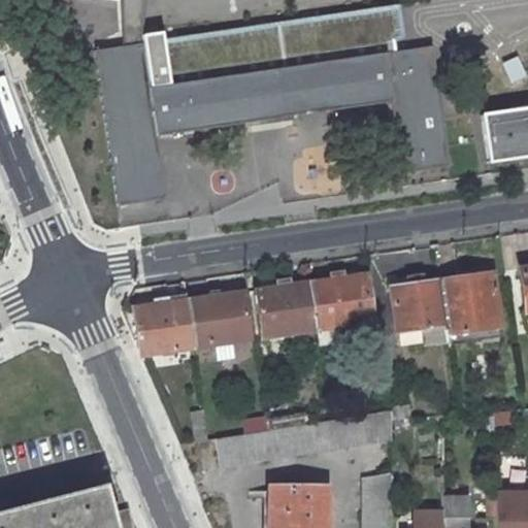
[(85,0),(55,0),(58,14),(87,10),(85,0)]
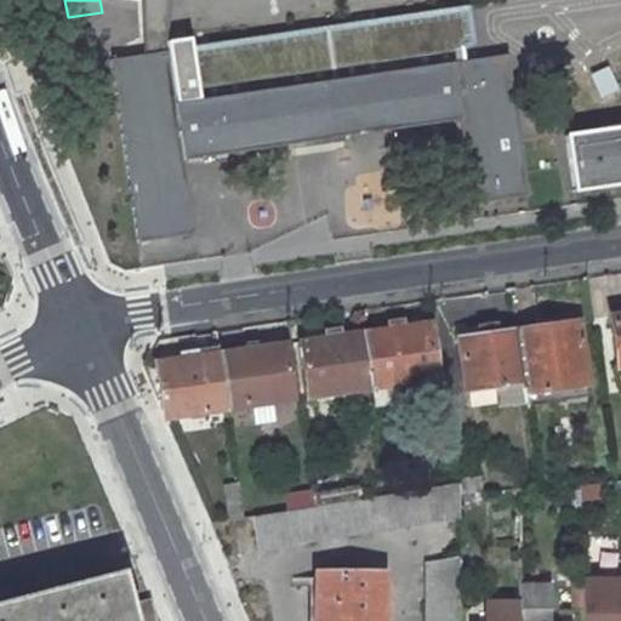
[(109,60),(136,243),(193,235),(182,161),(459,120),(471,204),(528,195),(507,56),(174,104),(166,51),(109,60)]
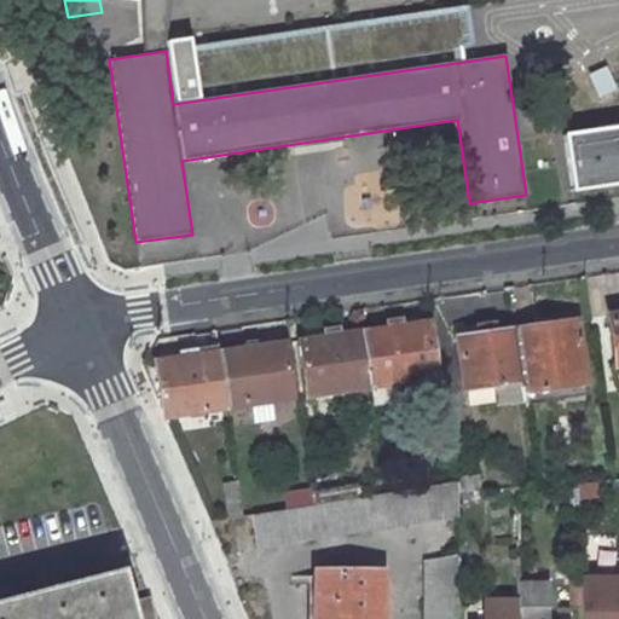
[(597,98),(614,90),(605,69),(586,77),(597,98)]
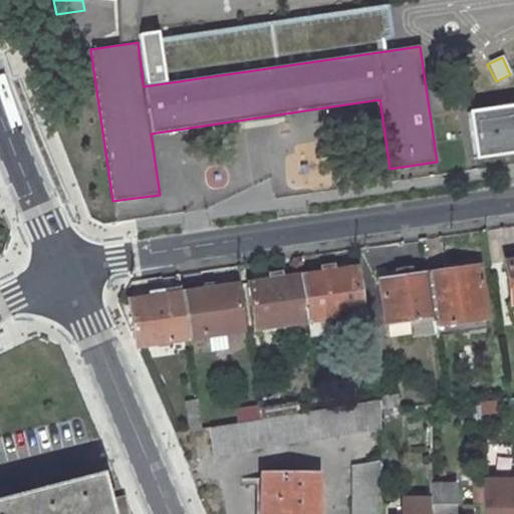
[(513,153),(513,104),(467,111),(474,160),(513,153)]
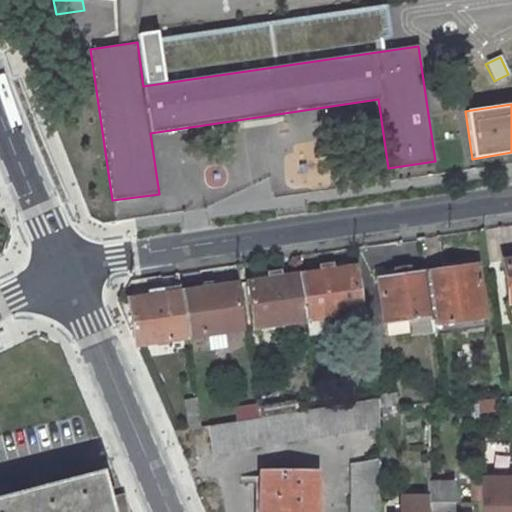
[(287,190),(328,188),(326,144),(285,146),(287,190)]
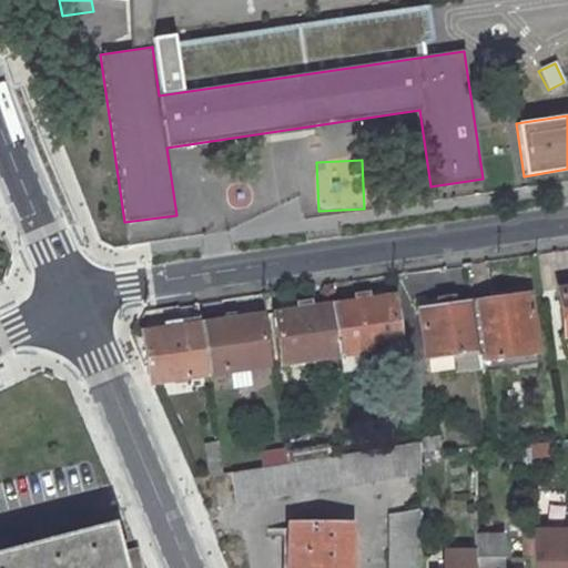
[(567,287),(557,290),(567,358),(567,287)]
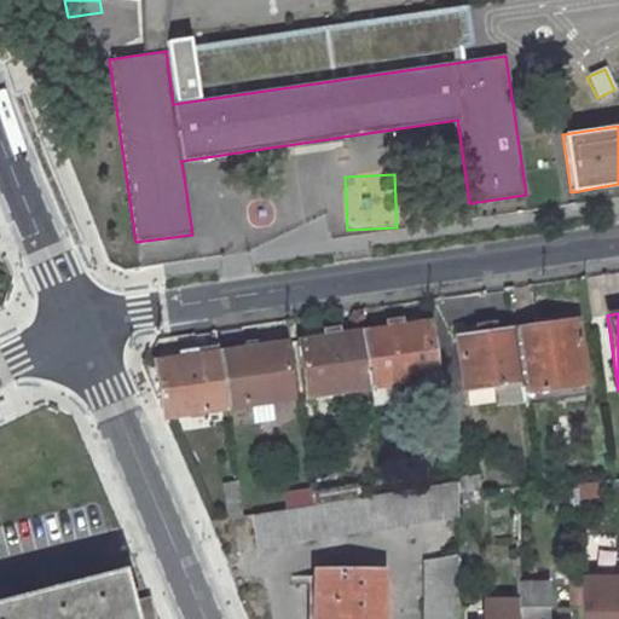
[(574,322),(514,330),(522,381),(524,393),(583,385),(574,322)]
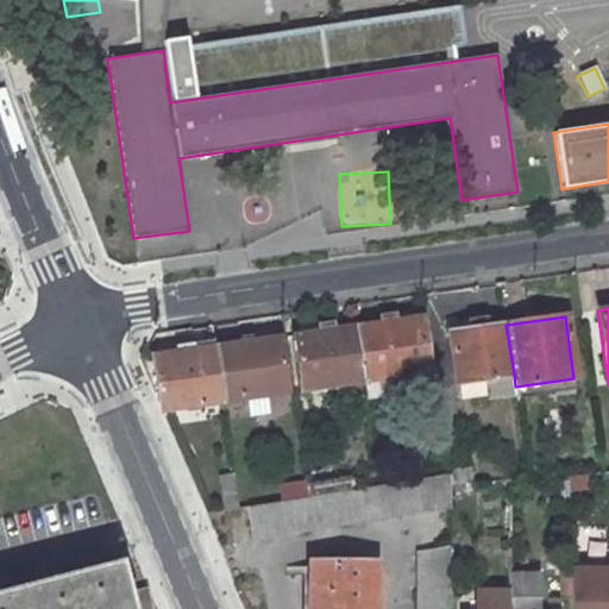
[(363,381),(365,397),(382,395),(387,390),(384,378),(407,375),(427,372),(420,319),(356,327),(363,381)]
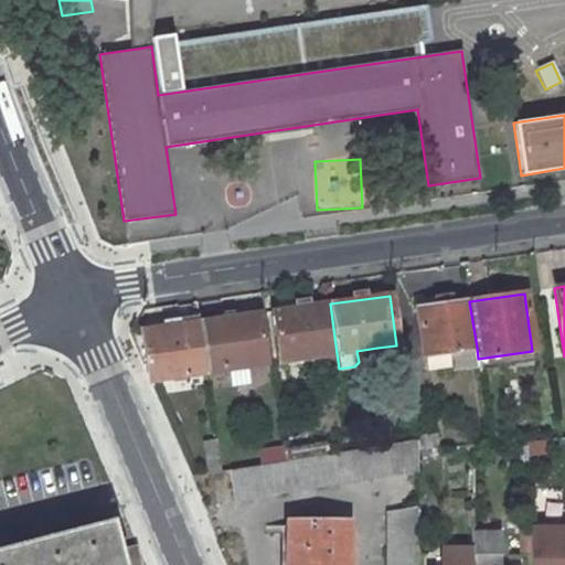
[(424,355),(477,348),(469,301),(416,309),(424,355)]
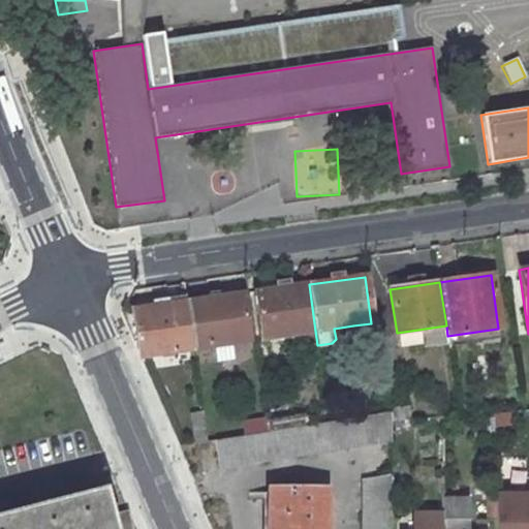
[(261,339),(315,331),(309,284),(255,292),(261,339)]
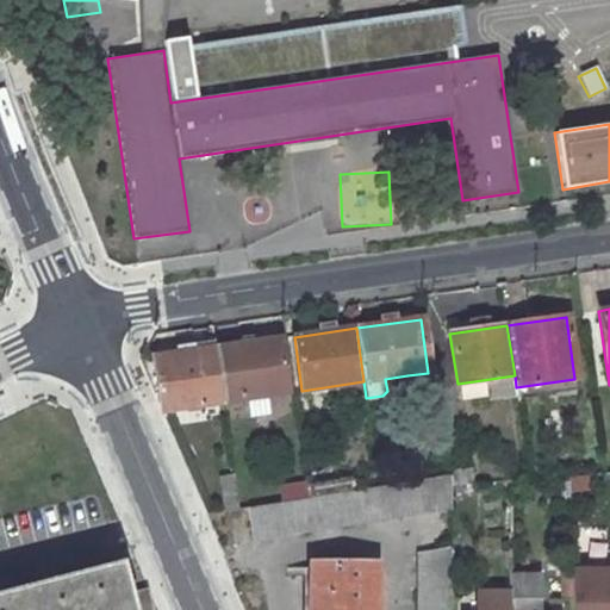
[(216,348),(223,402),(246,398),(248,417),(268,415),(266,394),(286,392),(279,338),(216,348)]
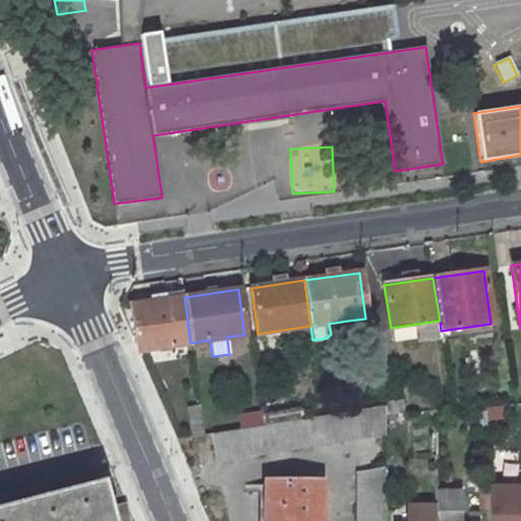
[(138,350),(190,343),(184,297),(183,291),(163,294),(164,300),(132,305),(136,344),(138,350)]
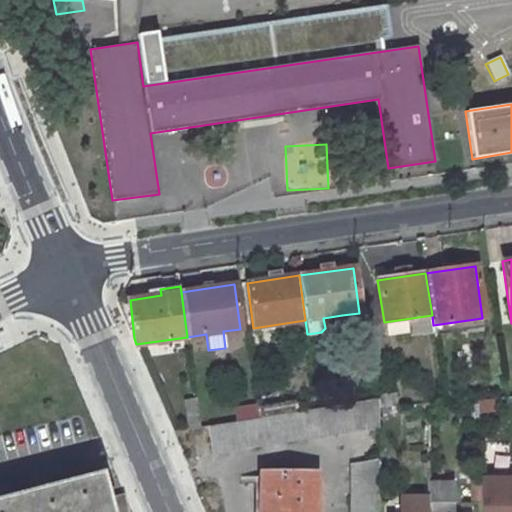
[(342,315),(323,318),(325,328),(343,325),(342,315)]
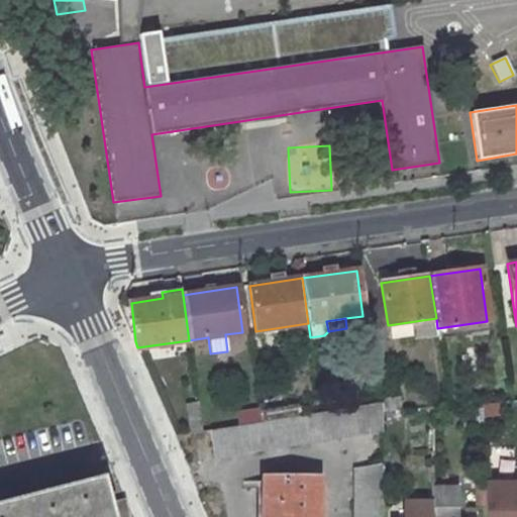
[(489,330),(487,321),(437,328),(438,338),(489,330)]
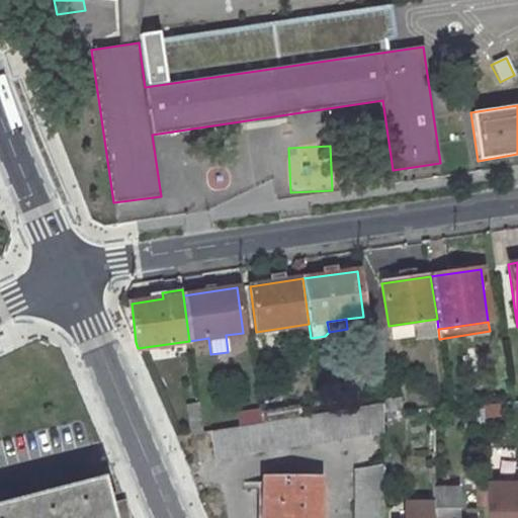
[(398,400),(382,401),(382,403),(382,413),(399,412),(398,400)]
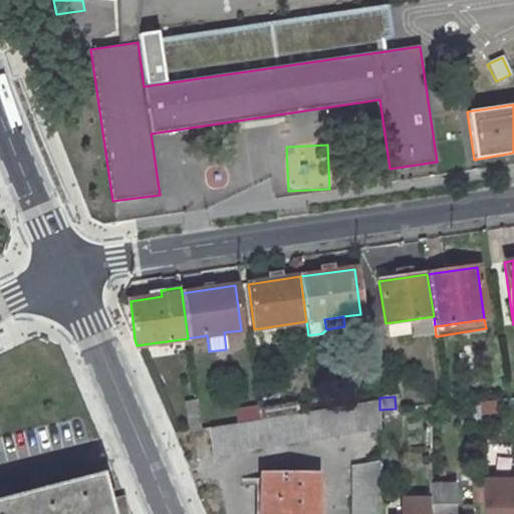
[(188,416),(200,414),(197,399),(186,401),(188,416)]
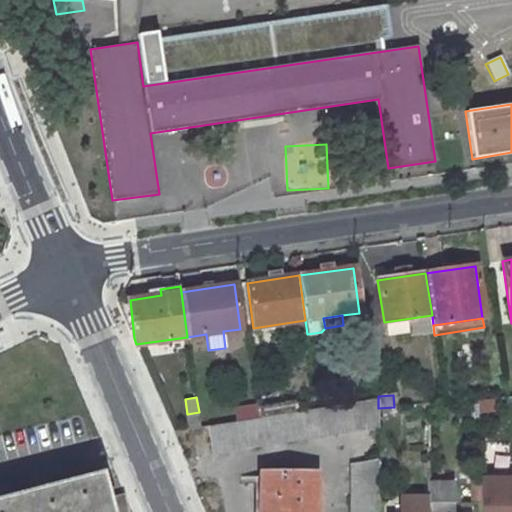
[(239,421),(208,426),(212,454),(378,426),(378,408),(378,398),(295,412),(260,418),(249,419),(239,421)]
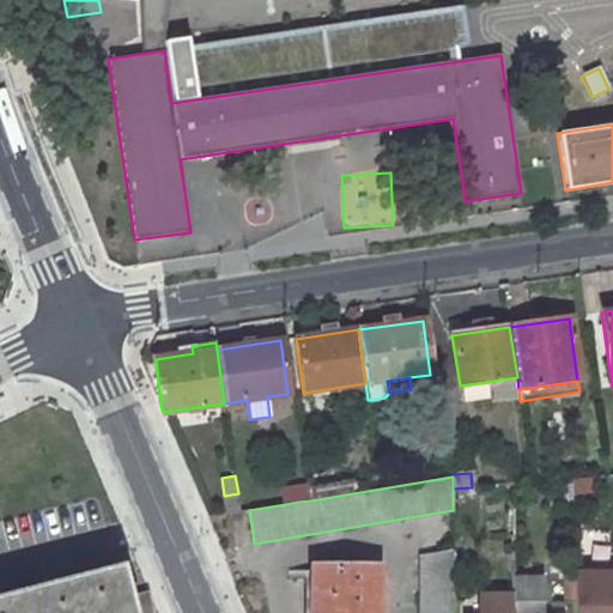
[(590,478),(572,479),(572,511),(612,510),(612,480),(590,481),(590,478)]
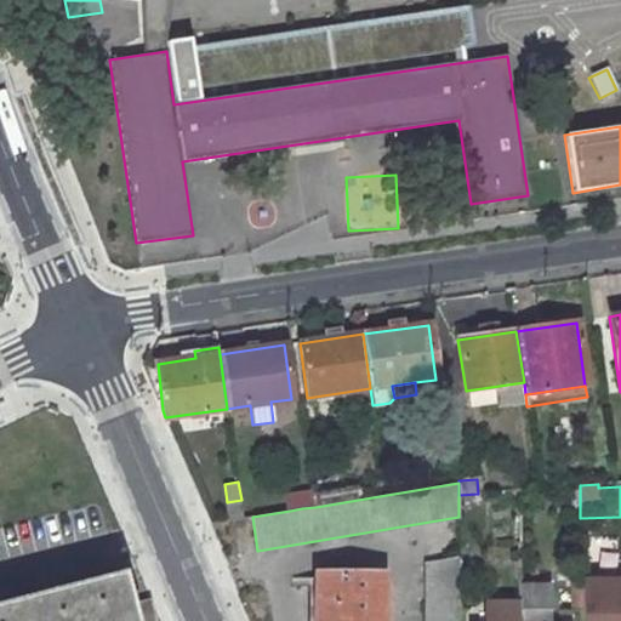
[(357,486),(313,494),(315,507),(358,500),(357,486)]
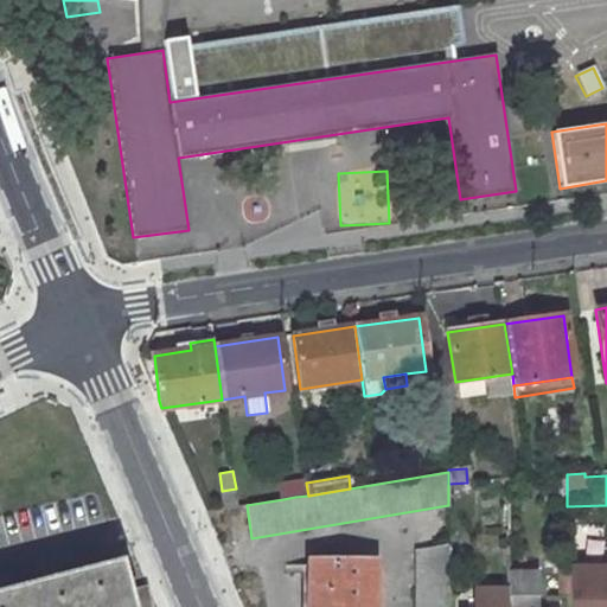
[(306,483),(293,485),(295,497),(308,496),(306,483)]
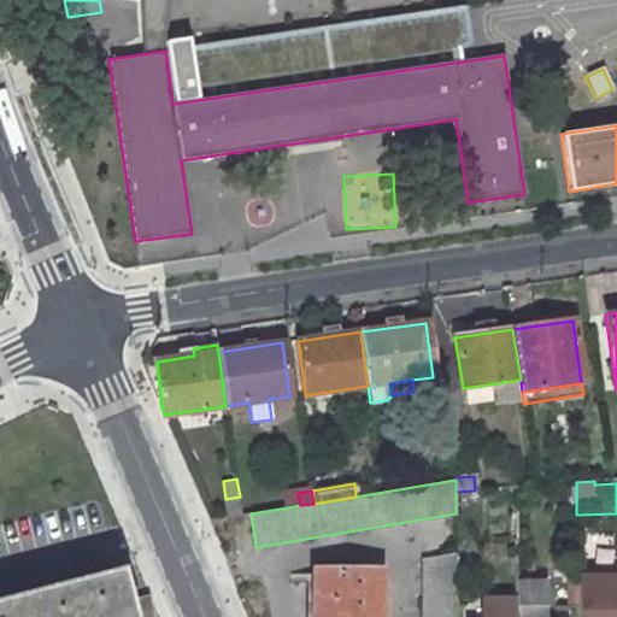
[(298,493),(286,495),(288,507),(300,505),(298,493)]
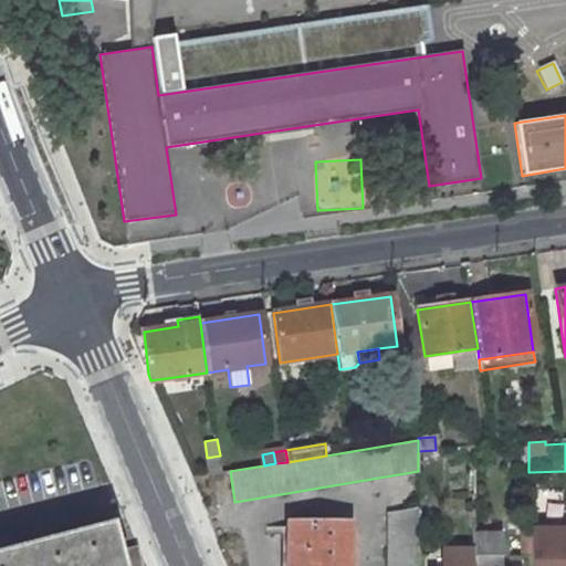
[(220,456),(207,458),(209,473),(222,472),(220,456)]
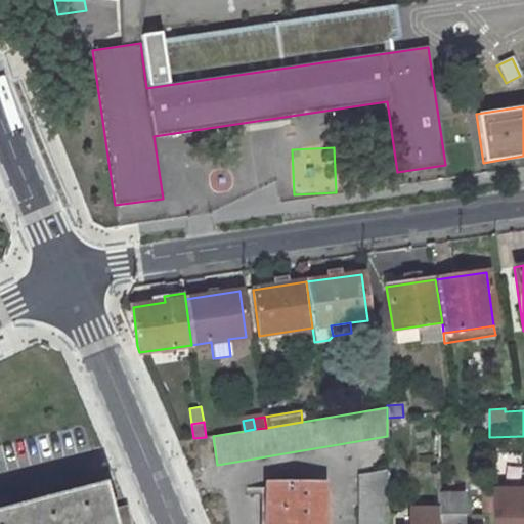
[(386,523),(386,470),(358,475),(357,523),(386,523)]
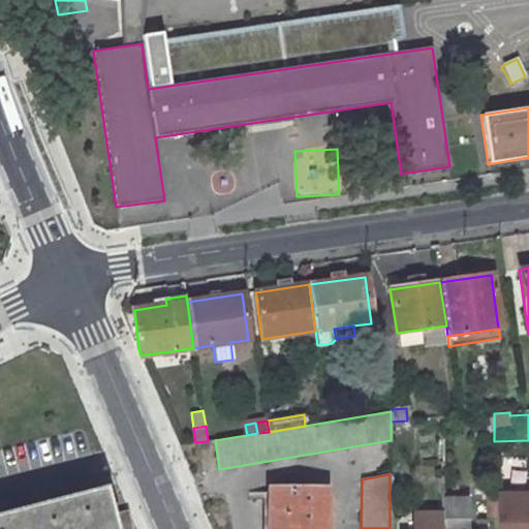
[(100,488),(0,514),(0,528),(130,528),(126,511),(109,516),(100,488)]
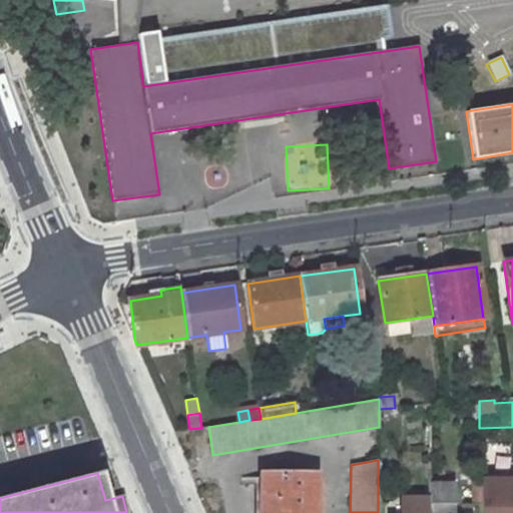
[(259,512),(316,512),(316,473),(260,473),(259,512)]
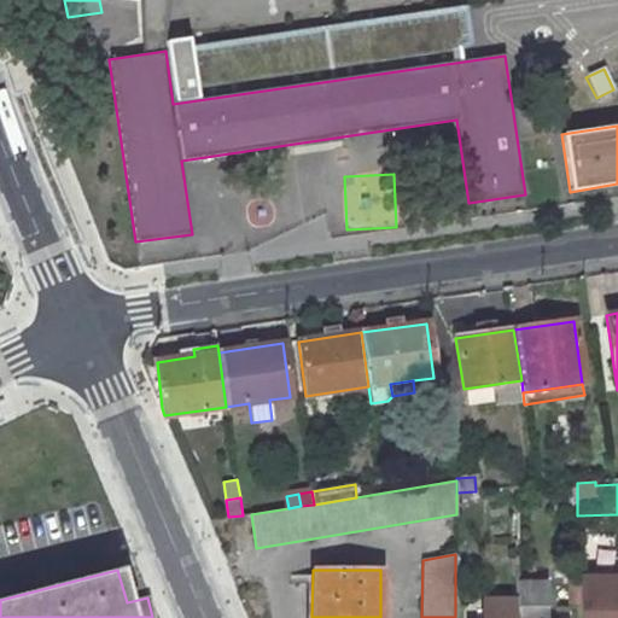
[(546,617),(547,581),(517,581),(517,617),(546,617)]
